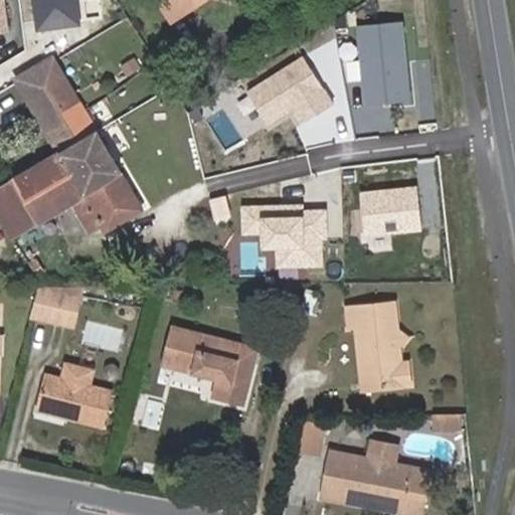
[(187,3),(191,8),(203,0),(165,0),(173,12),(187,3)]
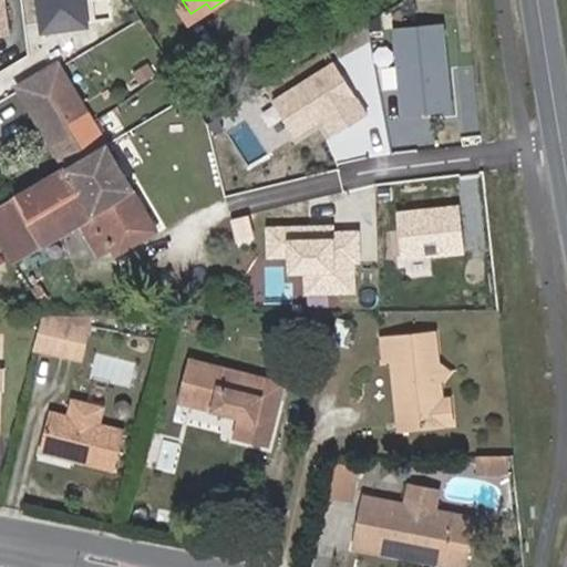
[(195,19),(210,9),(206,3),(191,13),(195,19)]
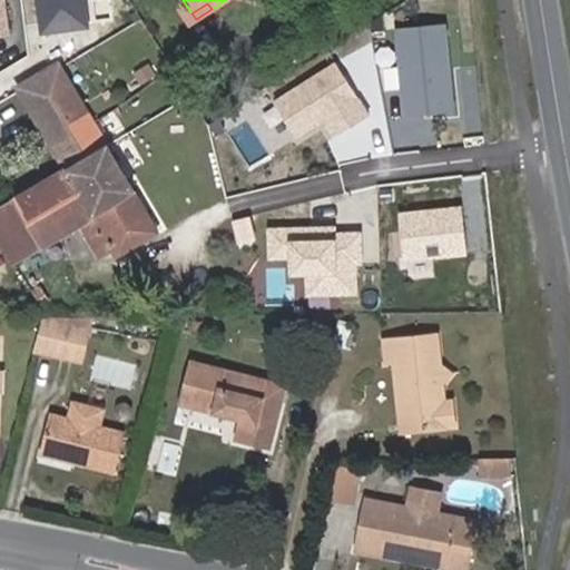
[(454,114),(448,25),(396,28),(403,117),(454,114)]
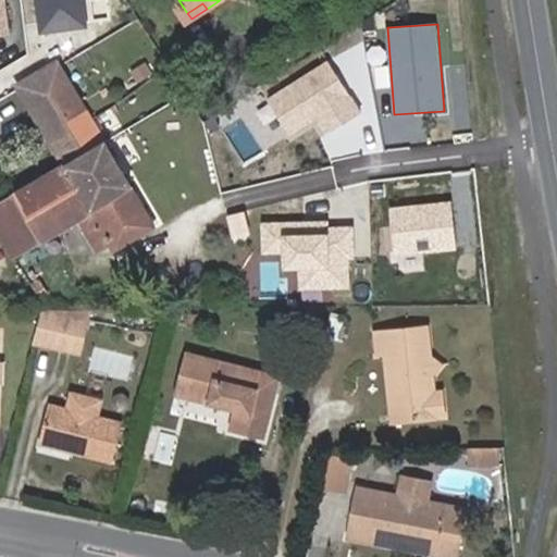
[(156,227),(81,102),(58,62),(46,70),(40,62),(29,69),(34,76),(19,85),(66,166),(0,206),(0,231),(15,257),(81,218),(100,250),(111,244),(116,251),(156,227)]
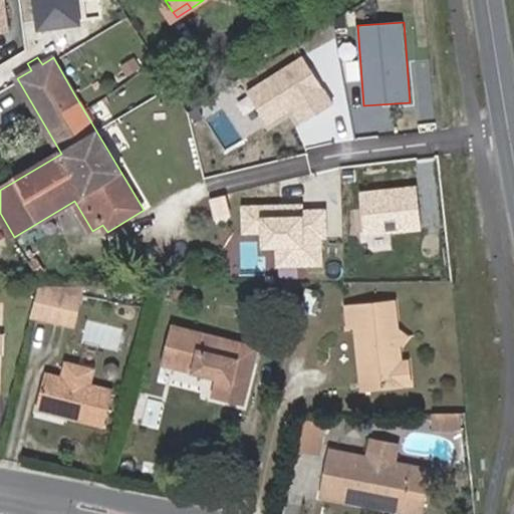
[(303,58),(247,92),(270,131),(289,118),(294,126),(331,103),(303,58)]
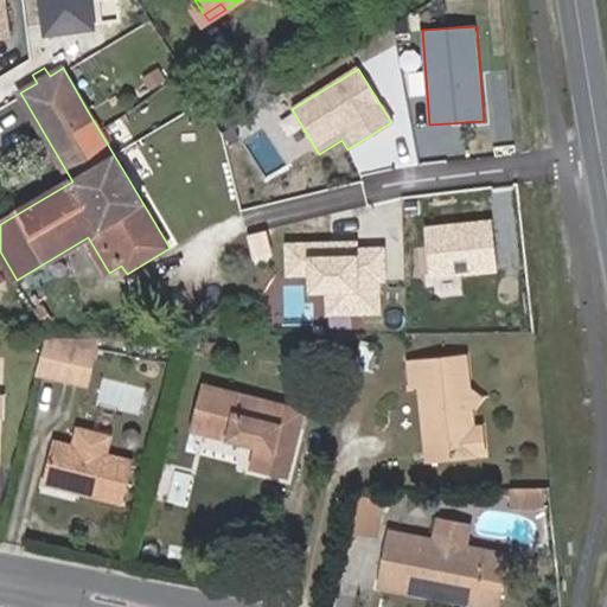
[(492,216),(420,223),(426,276),(497,269),(492,216)]
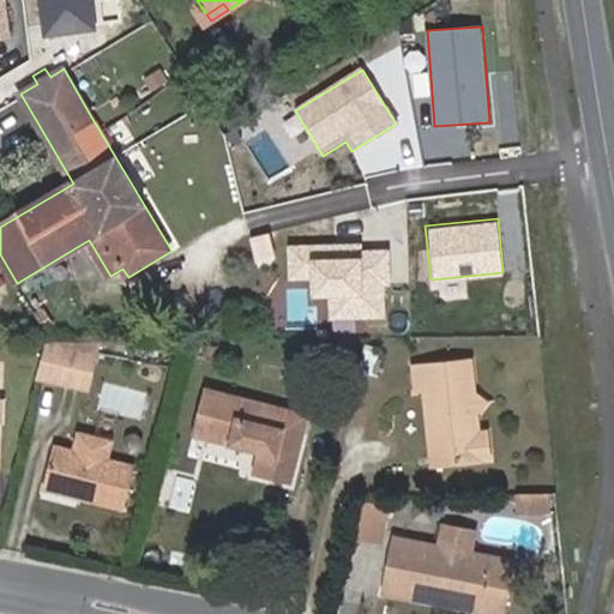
[(355,242),(284,242),(284,278),(306,278),(306,294),(324,294),(324,320),(385,320),(385,248),(355,248),(355,242)]
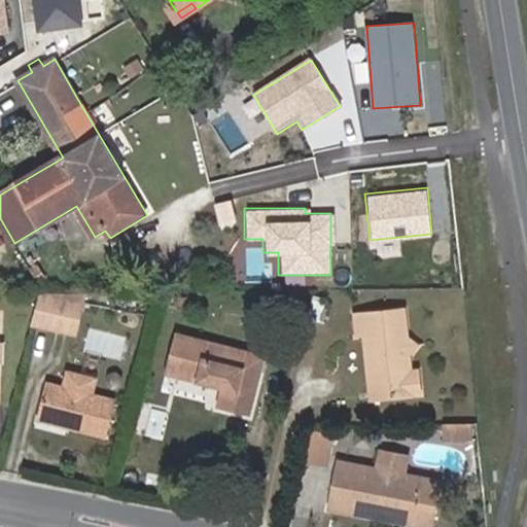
[(58,300),(44,296),(37,326),(44,328),(63,331),(69,303),(58,300)]
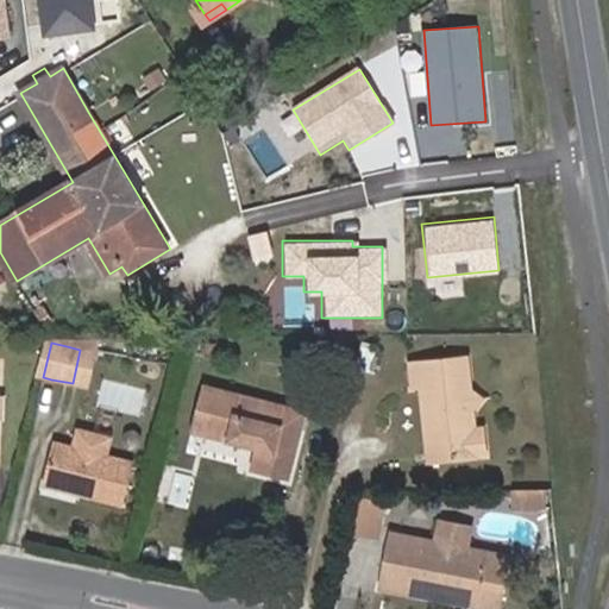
[(463,415),(460,390),(457,364),(403,369),(406,390),(414,389),(422,464),(476,458),(473,433),(465,433),(463,415)]
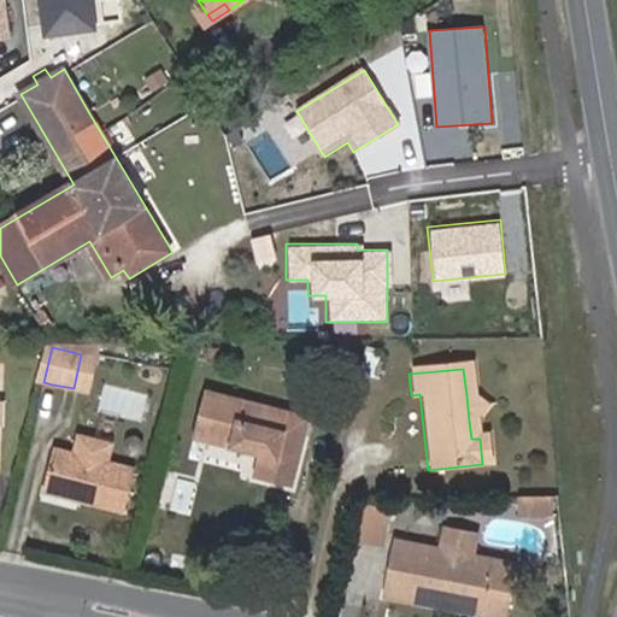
[(221,422),(216,445),(244,452),(245,447),(264,452),(263,458),(258,480),(295,489),(312,421),(209,393),(203,417),(221,422)]
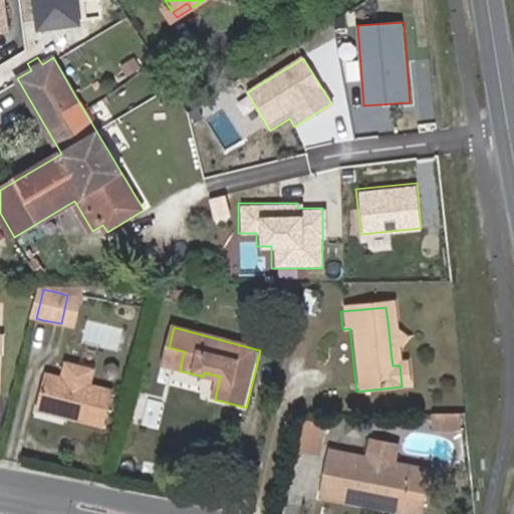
[(399,339),(389,329),(391,350),(399,339)]
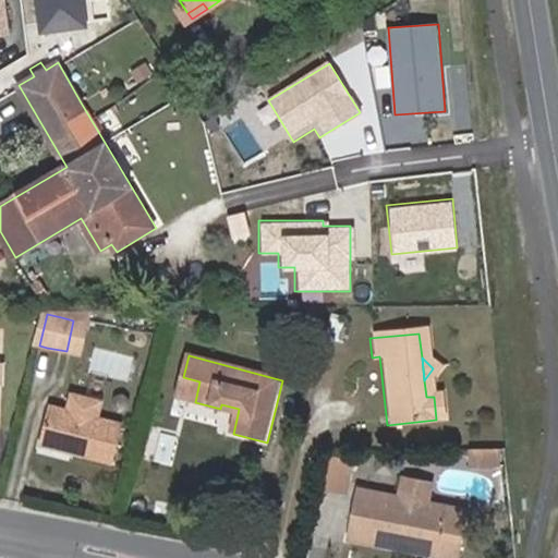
[(199,381),(183,377),(178,398),(195,402),(199,381)]
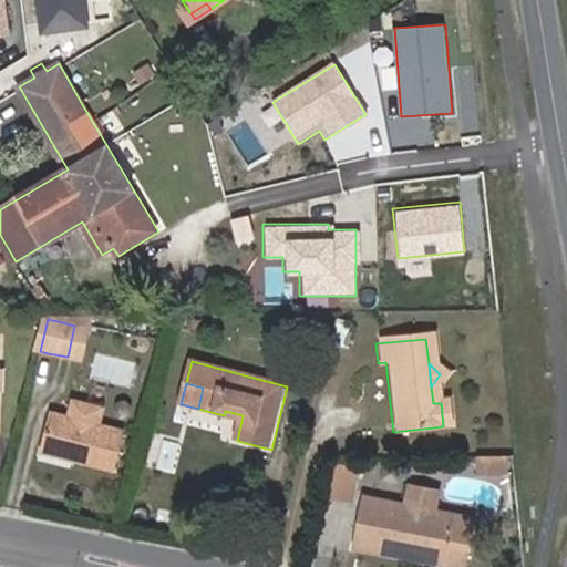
[(101,426),(105,408),(76,401),(72,419),(101,426)]
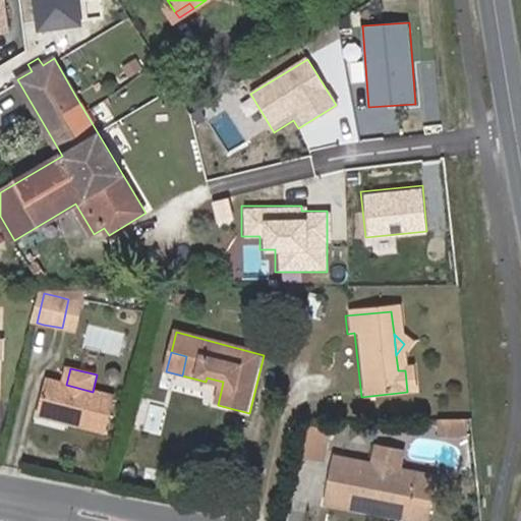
[(207,378),(206,382),(222,387),(223,382),(207,378)]
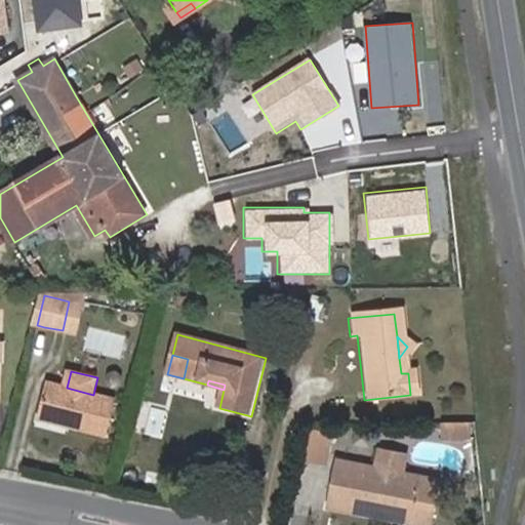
[(67,388),(49,384),(40,420),(109,438),(118,401),(93,395),(67,388)]
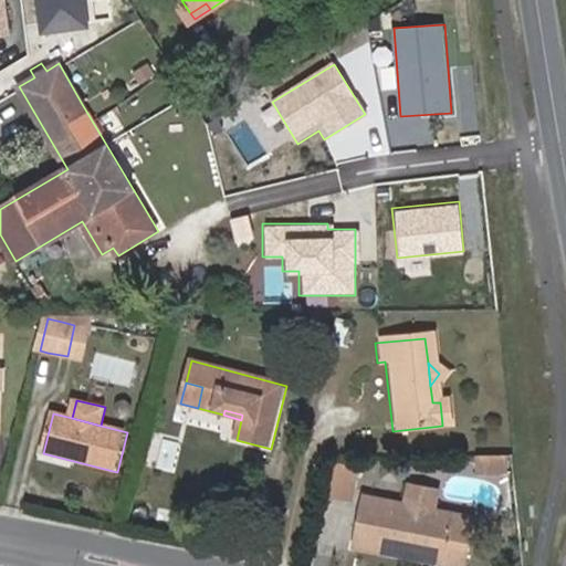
[(335,458),(328,493),(355,499),(363,464),(335,458)]
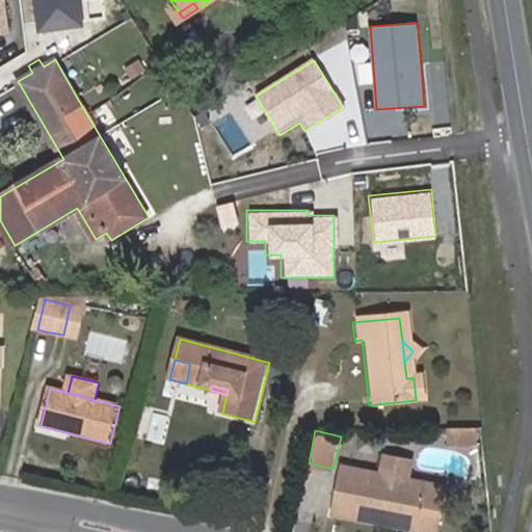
[(382,473),(408,478),(411,460),(387,455),(382,473)]
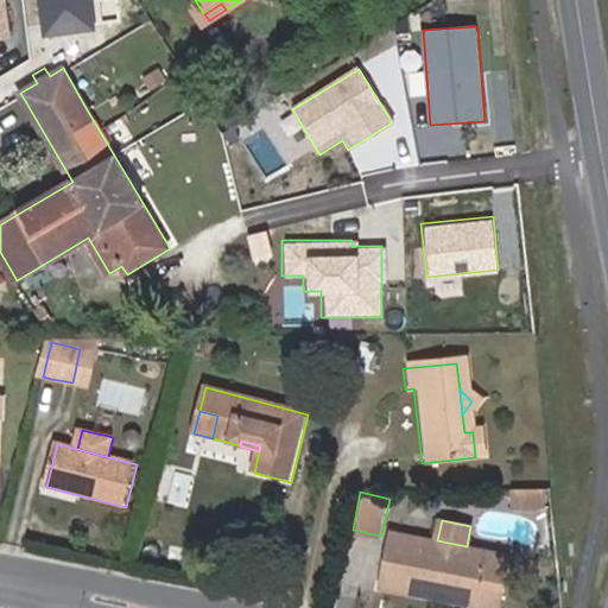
[(467,546),(437,540),(391,531),(380,584),(428,595),(429,590),(438,593),(444,597),(460,601),(476,600),(498,605),(506,555),(467,546)]
